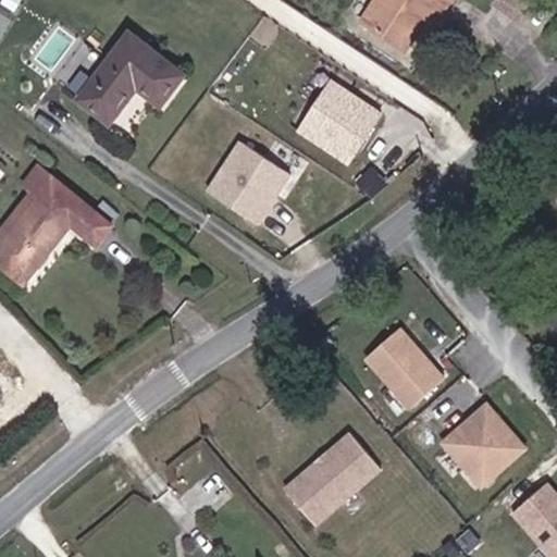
[(380,0),(369,17),(379,23),(394,0),(380,0)]
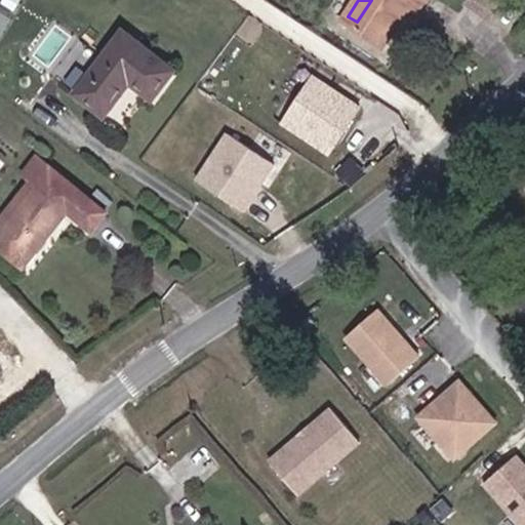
[(371,0),(357,22),(391,43),(408,16),(403,13),(409,4),(421,12),(428,0),(371,0)]
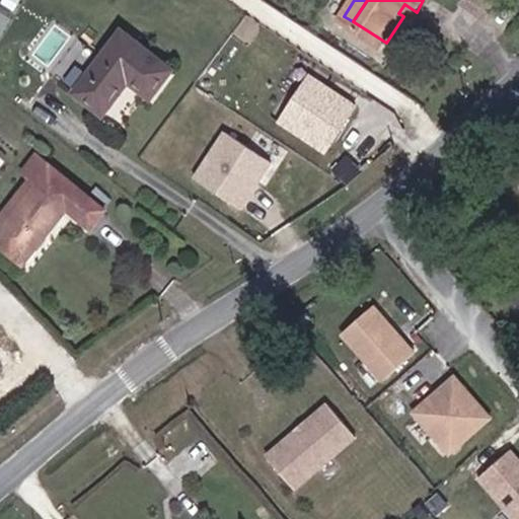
[(459,0),(460,0),(477,14),(488,0),(459,0)]
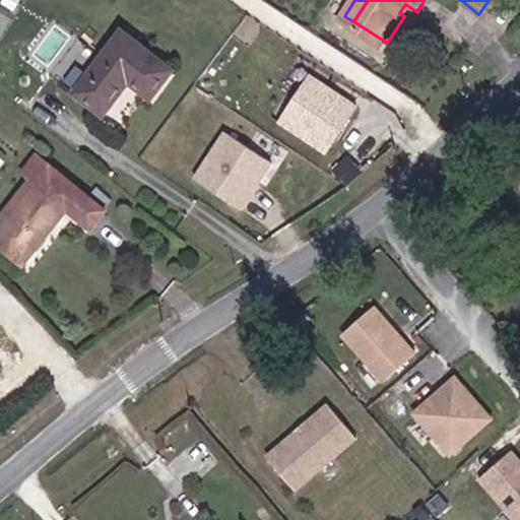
[(150,92),(172,64),(119,24),(73,88),(104,111),(129,77),(150,92)]
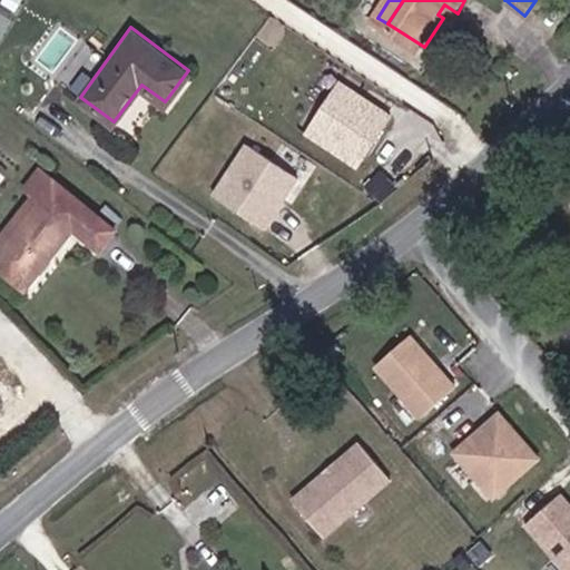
[(391,114),(338,80),(305,133),(359,166),(391,114)]
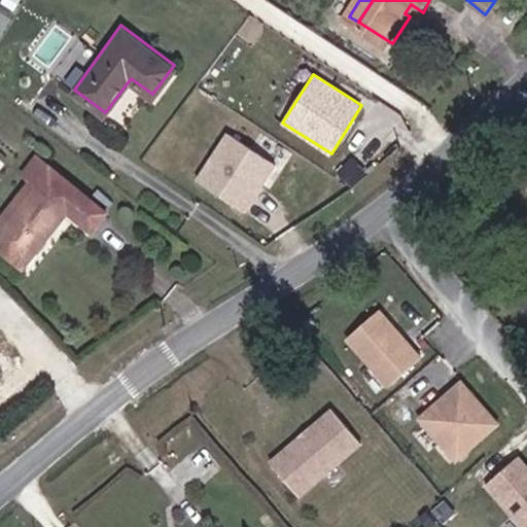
[(275,164),(226,133),(196,179),(244,210),(275,164)]
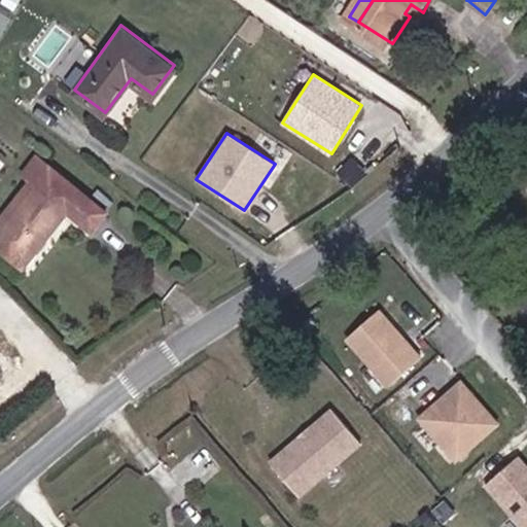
[(43,145),(25,168),(31,172),(39,178),(1,226),(0,227),(0,249),(23,268),(73,205),(95,222),(112,201),(43,145)]
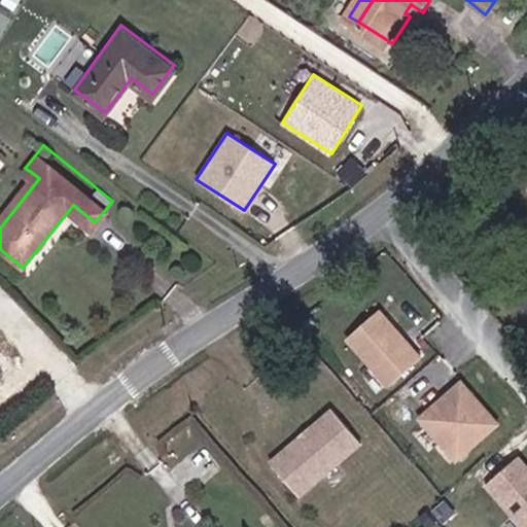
[(31,172),(0,209),(0,225),(1,226),(39,178),(31,172)]
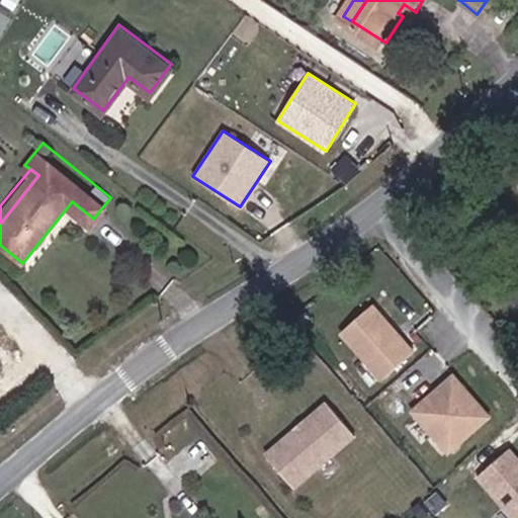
[(415,351),(374,304),(337,336),(378,383),(415,351)]
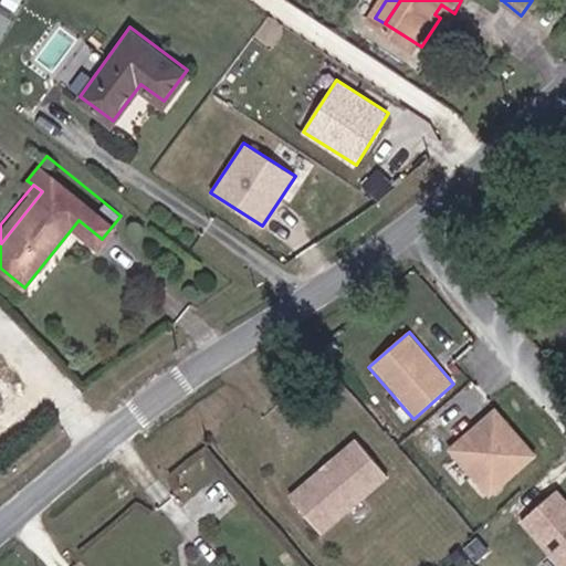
[(538,456),(495,408),(447,452),(490,500),(538,456)]
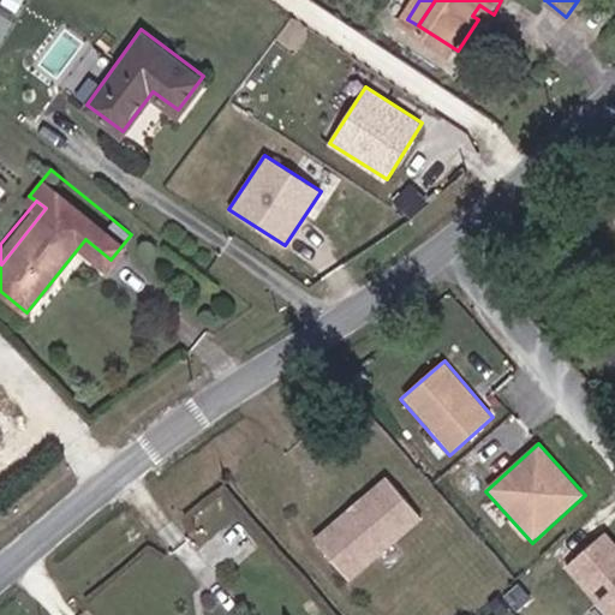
[(347,575),(421,513),(387,476),(312,538),(347,575)]
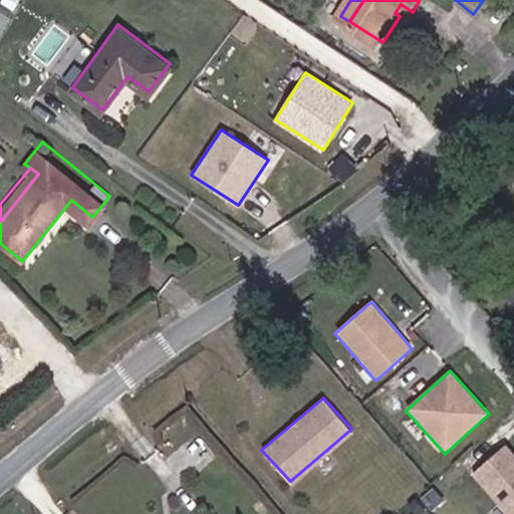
[(513,513),(513,453),(506,445),(476,472),(513,513)]
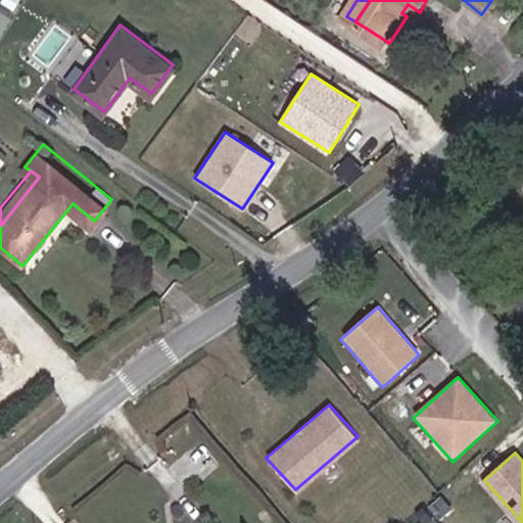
All buildings are outlined.
